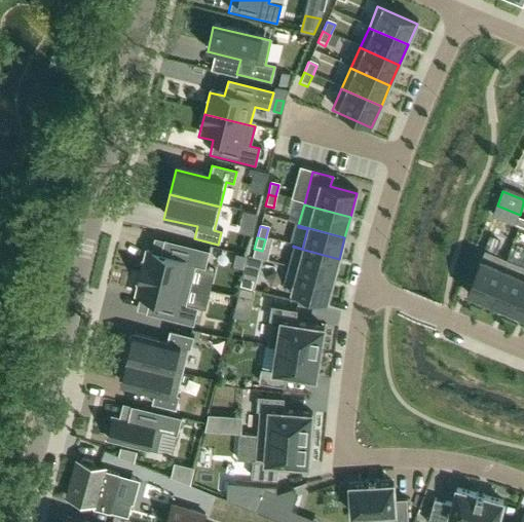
[(145,253),(140,274),(190,287),(194,268),(204,270),(209,253),(163,241),(159,256),(145,253)]
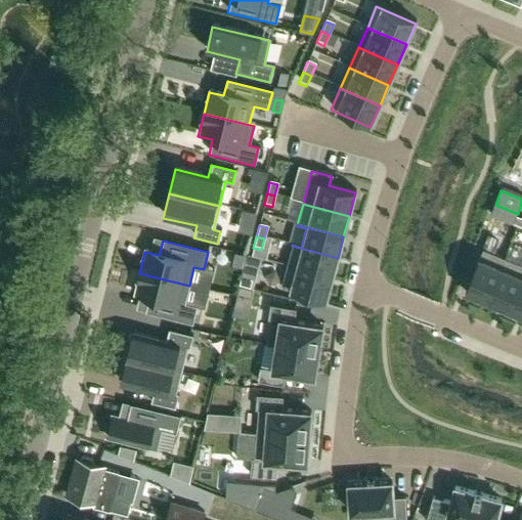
[(292,246),(286,267),(332,279),(338,258),(292,246)]
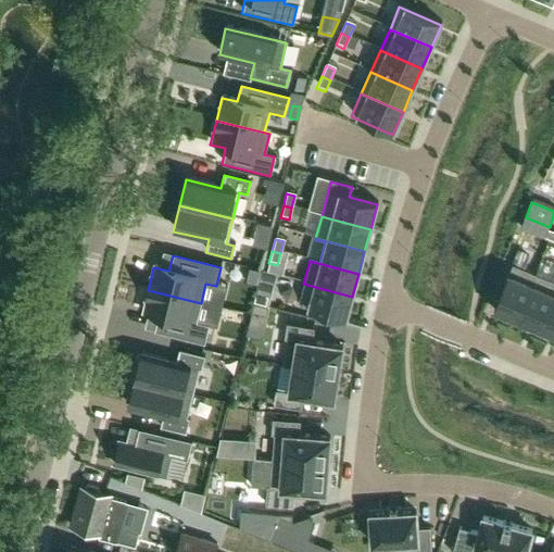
[(553,271),(539,264),(534,276),(553,284),(553,271)]
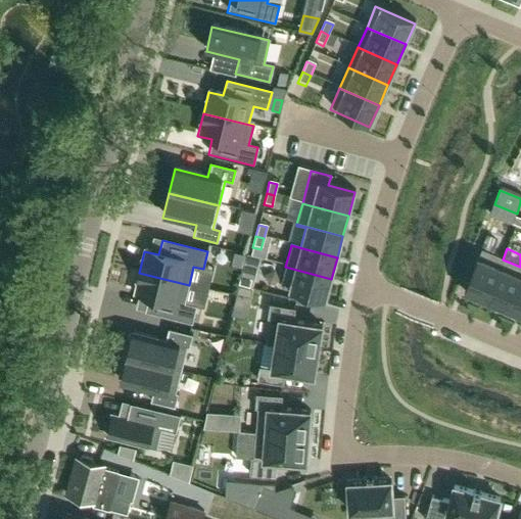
[(481,250),(463,294),(484,303),(503,260),(481,250)]
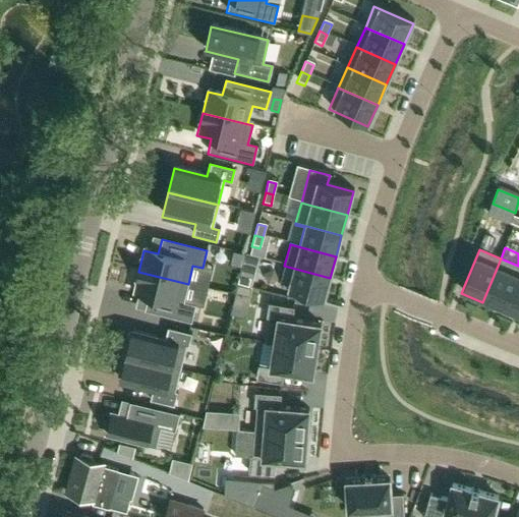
[(229,266),(241,269),(244,255),(232,252),(229,266)]
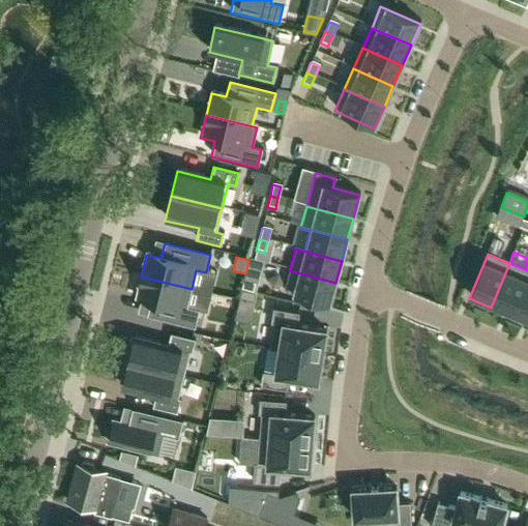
[(527,270),(509,263),(491,308),(511,316),(527,275),(527,270)]
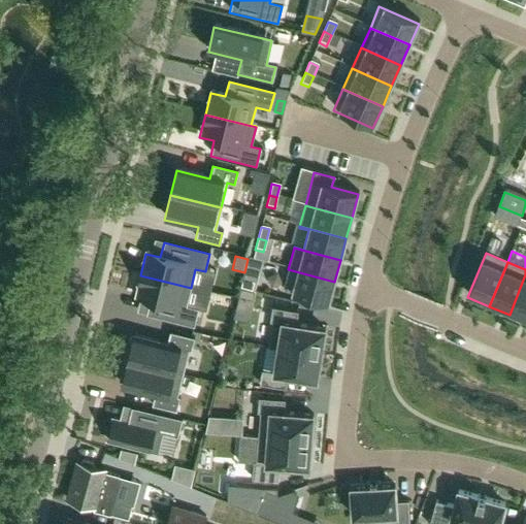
[(288,269),(282,292),(328,304),(334,282),(288,269)]
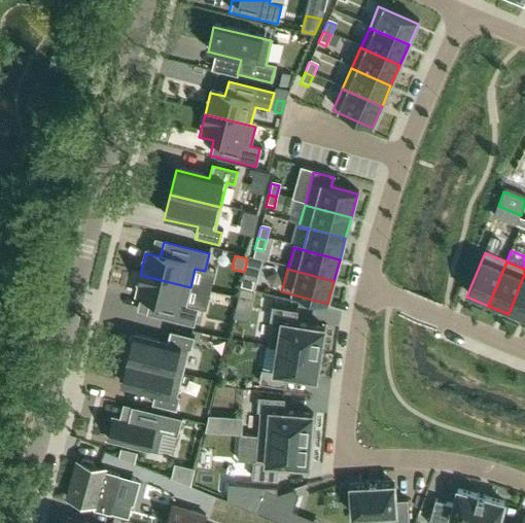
[(524,274),(509,314),(524,320),(524,274)]
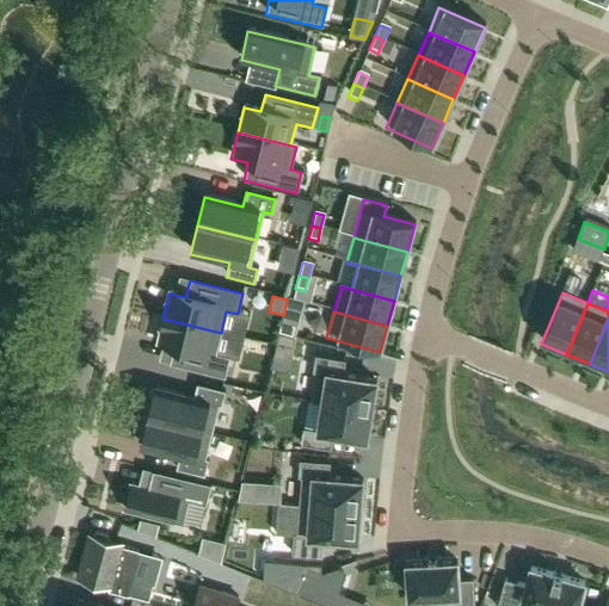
[(162,319),(155,345),(172,348),(168,366),(223,379),(229,359),(215,356),(221,333),(162,319)]
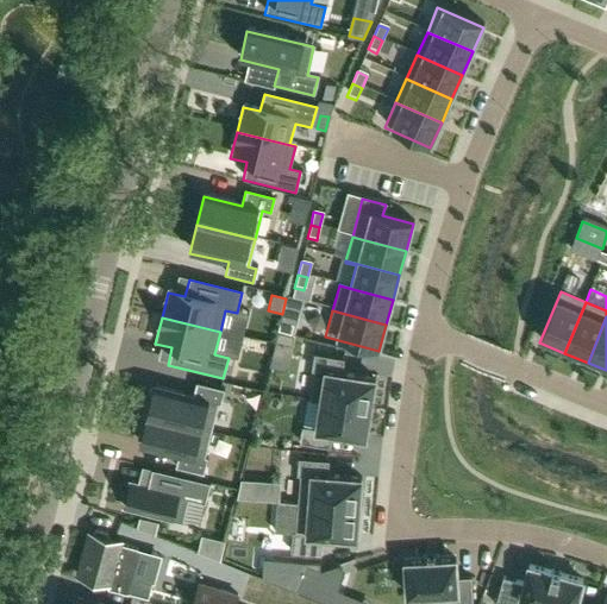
[(280,325),(277,334),(289,338),(292,328),(280,325)]
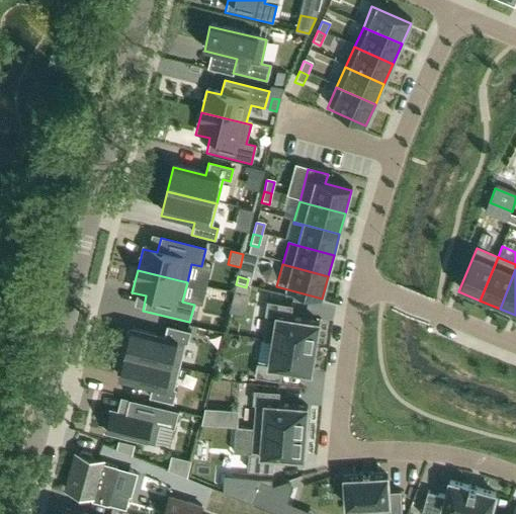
[(235,285),(233,293),(245,296),(247,288),(235,285)]
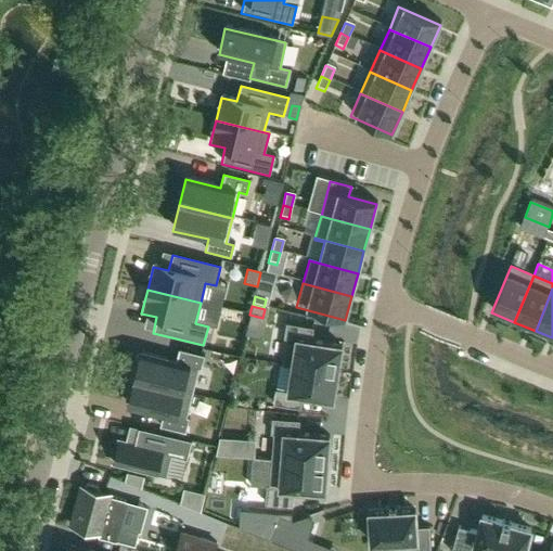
[(285,325),(279,367),(336,375),(341,348),(310,343),(312,330),(285,325)]
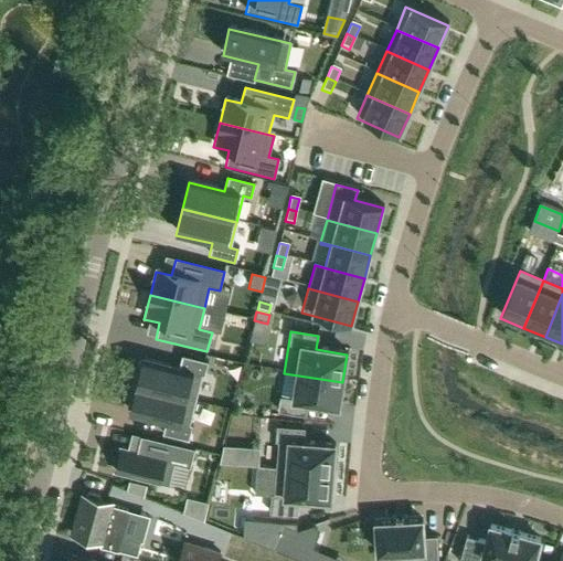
[(137,364),(133,385),(136,387),(136,388),(194,402),(201,377),(203,378),(206,363),(181,358),(178,371),(142,362),(141,366),(137,364)]
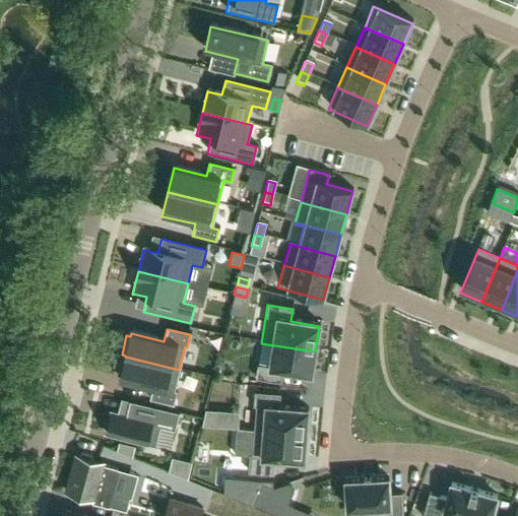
[(261,343),(255,381),(279,385),(282,373),(311,378),(315,351),(261,343)]
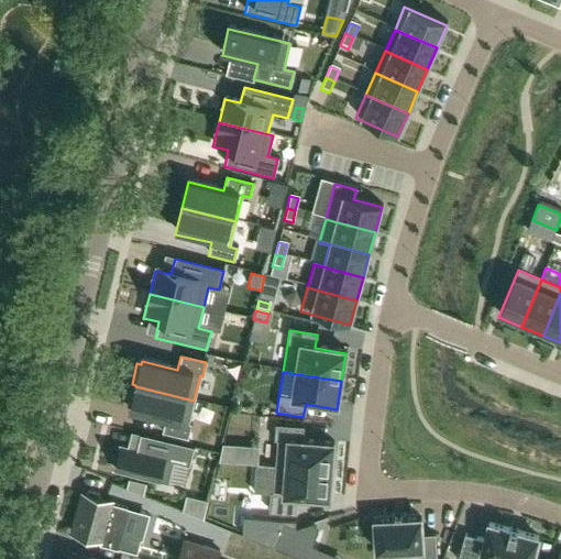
[(131,388),(125,408),(130,409),(129,413),(164,422),(162,435),(187,440),(190,426),(188,425),(194,401),(135,386),(134,388),(131,388)]
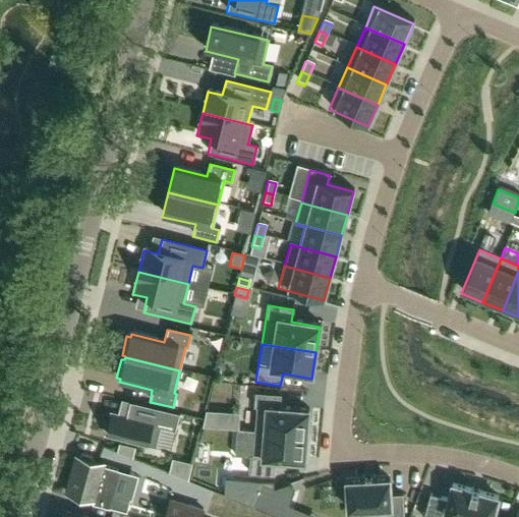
[(254,396),(253,409),(255,409),(253,434),(306,438),(308,412),(279,410),(280,397),(254,396)]
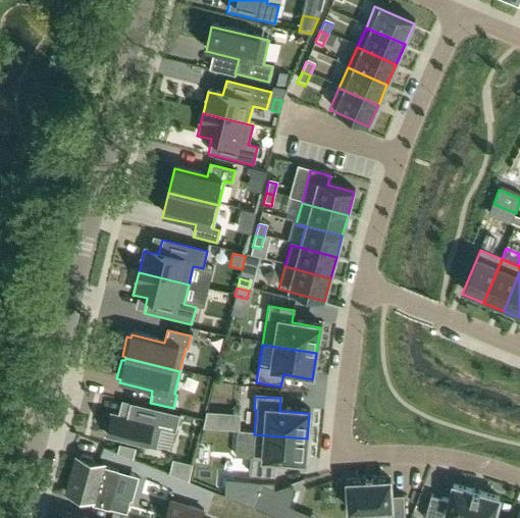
[(111,416),(106,438),(155,451),(160,430),(174,433),(179,416),(130,404),(125,419),(111,416)]
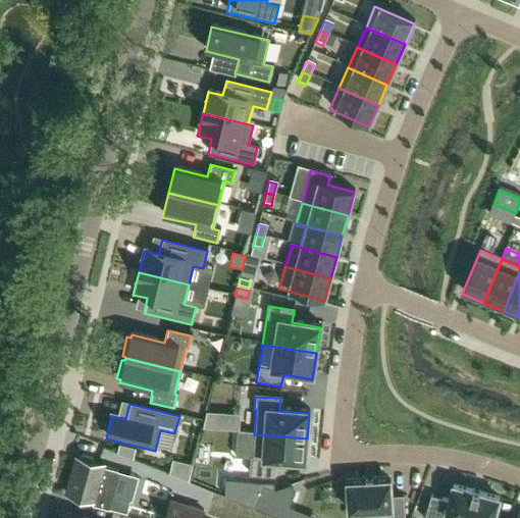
[(213,417),(205,416),(202,430),(212,430),(213,417)]
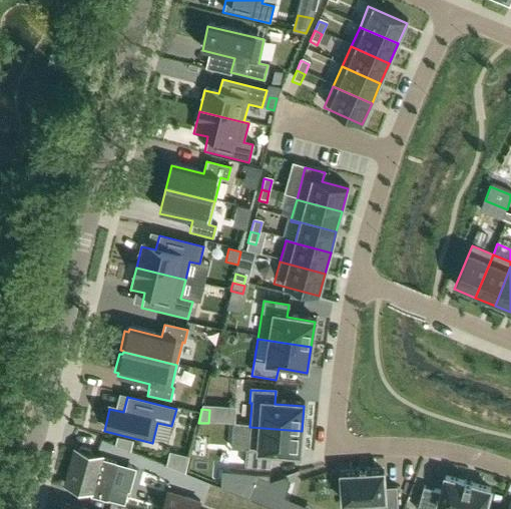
[(231,425),(229,451),(245,452),(244,468),(269,470),(271,455),(299,457),(302,431),(249,427),(231,425)]
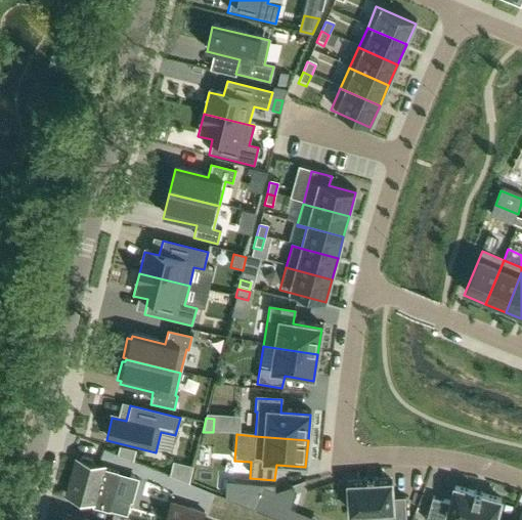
[(76,461),(66,497),(93,505),(92,509),(109,514),(109,513),(126,517),(129,505),(113,501),(119,477),(117,475),(104,471),(104,469),(92,466),(91,461),(82,459),(78,462),(76,461)]
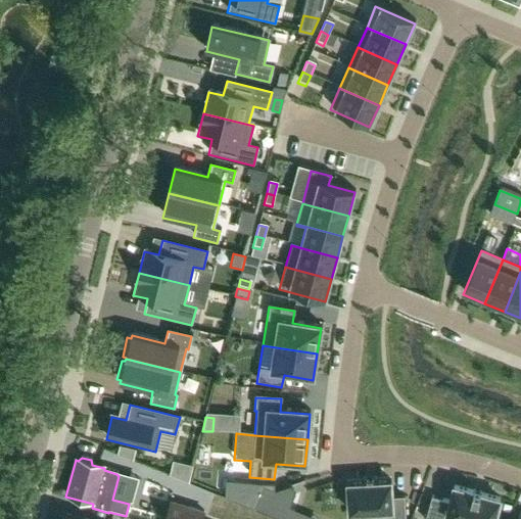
[(274,486),(233,483),(232,503),(253,512),(264,489),(273,493),(274,486)]
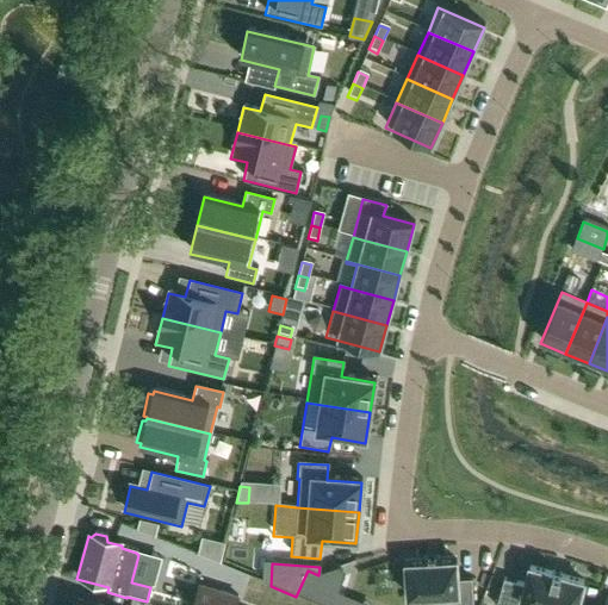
[(426,566),(405,567),(407,600),(430,599),(430,604),(471,604),(471,581),(456,581),(454,563),(434,565),(433,565),(427,566),(427,565),(426,565),(426,566)]
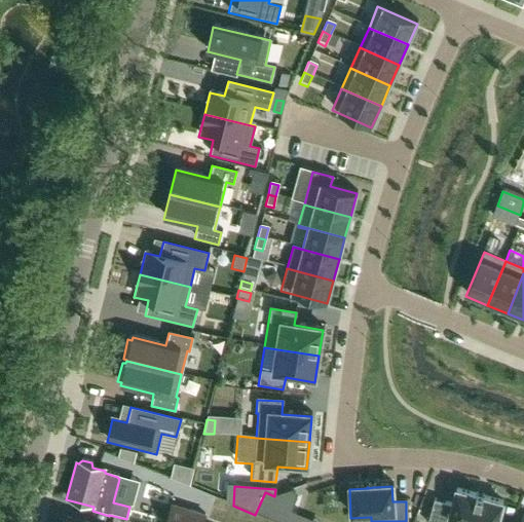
[(293,521),(295,517),(290,515),(295,501),(296,500),(293,490),(275,489),(274,496),(265,492),(255,515),(271,521),(293,521)]
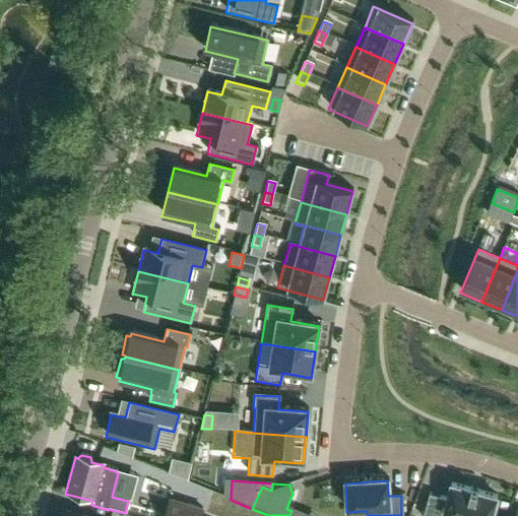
[(428,496),(423,515),(491,515),(496,499),(450,486),(446,501),(428,496)]
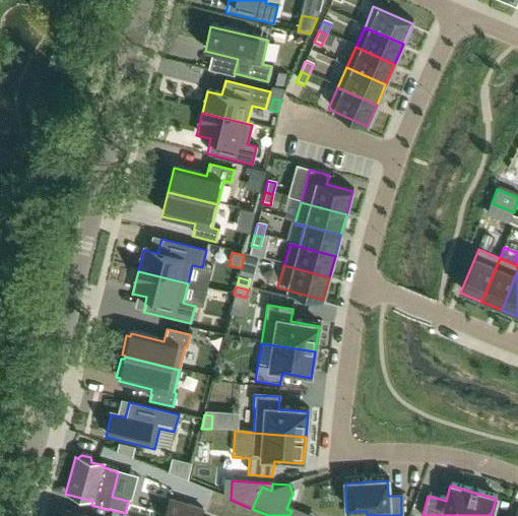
[(168,501),(163,515),(198,515),(200,510),(168,501)]
